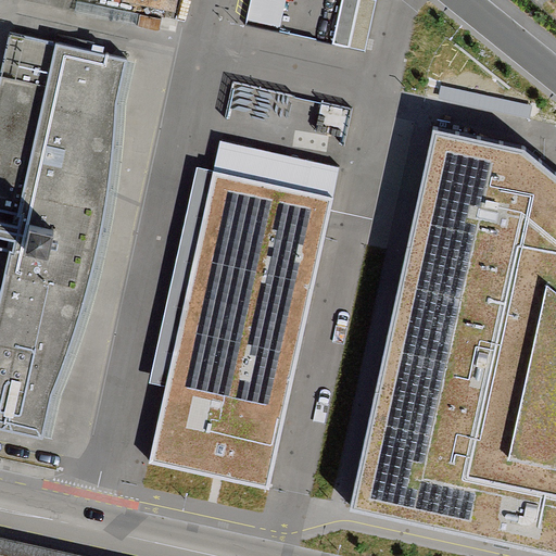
[(128,0),(172,10),(173,0),(128,0)]
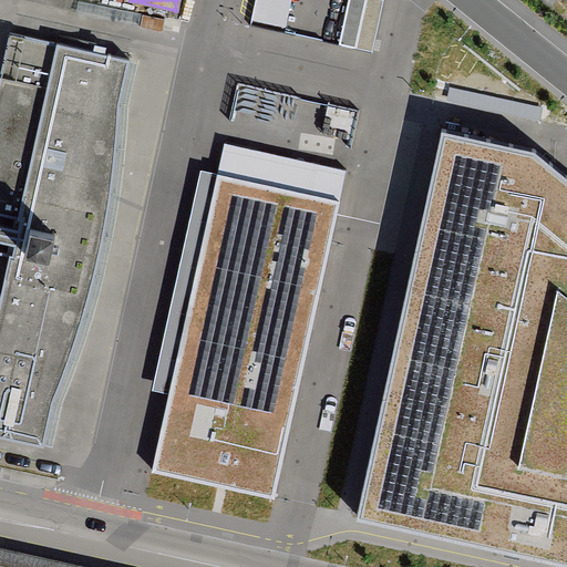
[(255,0),(253,14),(287,22),(291,0),(255,0)]
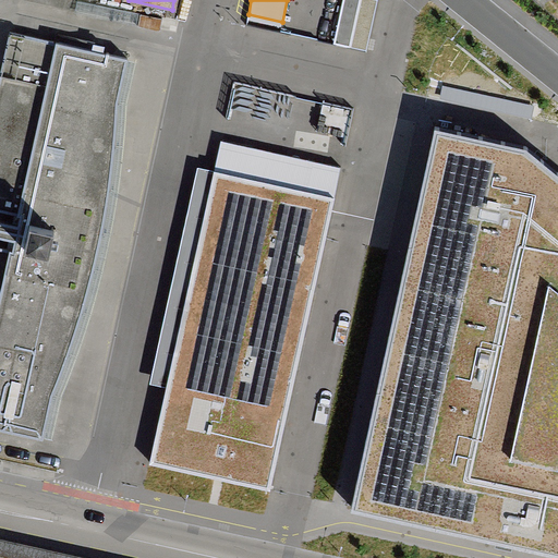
[(370,46),(379,0),(343,0),(336,39),(370,46)]
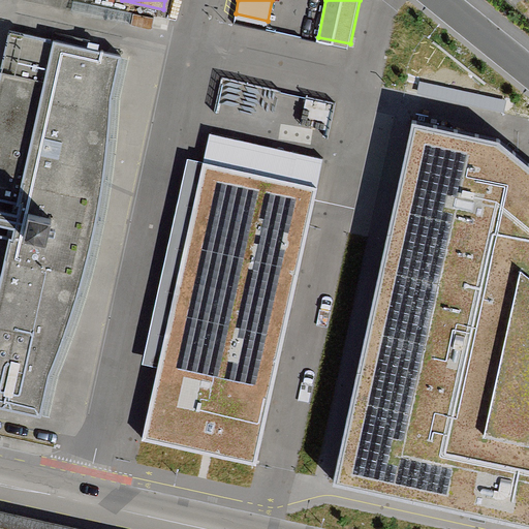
[(117,55),(8,31),(0,69),(0,195),(20,200),(17,215),(0,211),(0,222),(12,226),(10,239),(0,236),(0,404),(38,413),(48,370),(73,298),(91,236),(102,170),(106,98),(117,55)]
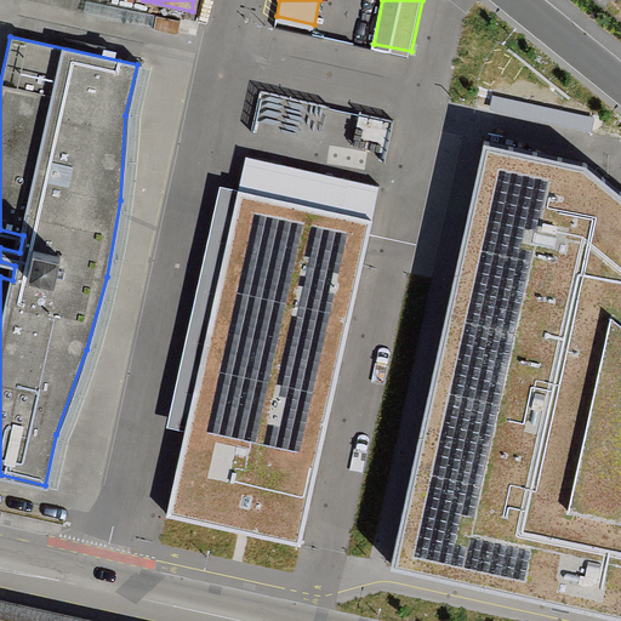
[(489,143),(397,563),(620,611),(620,192),(588,165),(489,143)]
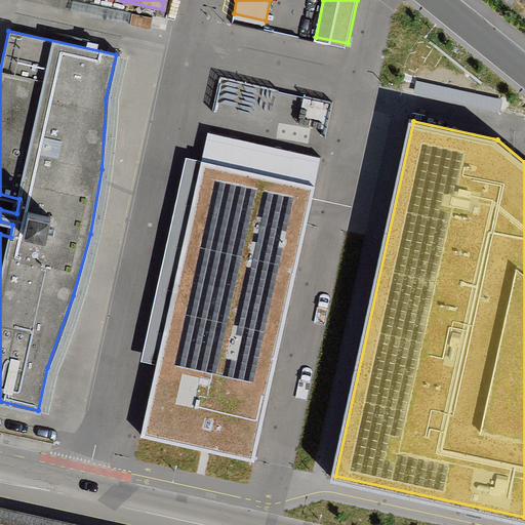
[(292,184),(298,154),(208,134),(202,164),(292,184)]
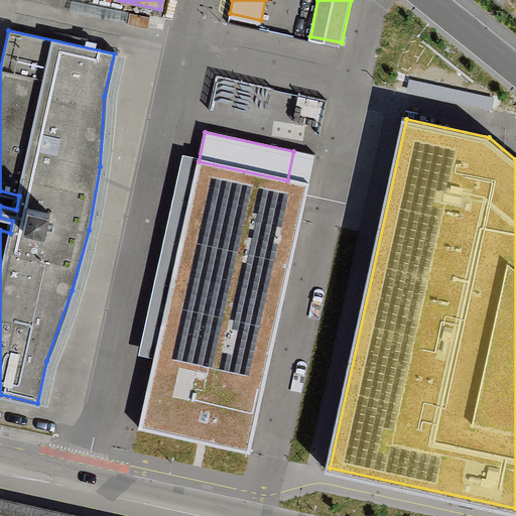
[(287,180),(199,161),(154,360),(138,431),(248,456),(314,156),(293,151),(287,180)]
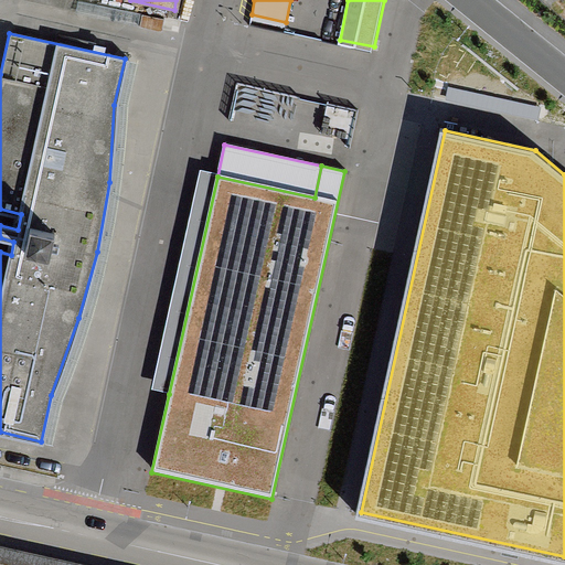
[(169,394),(217,177),(200,172),(151,390),(169,394)]
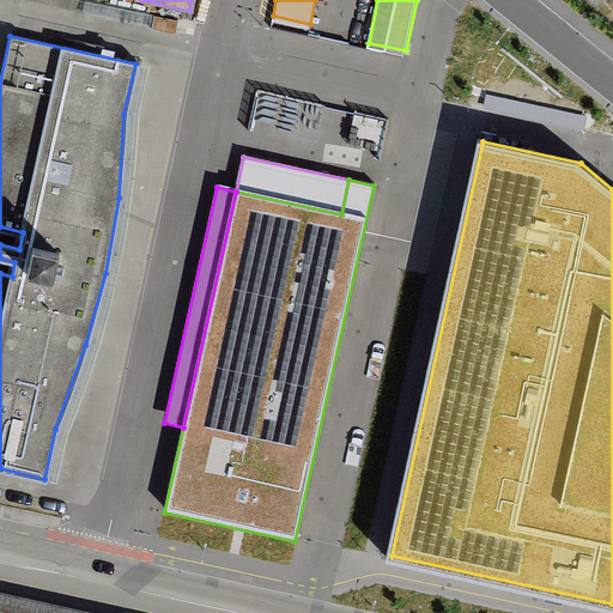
[(0,612),(98,612),(0,592),(0,612)]
